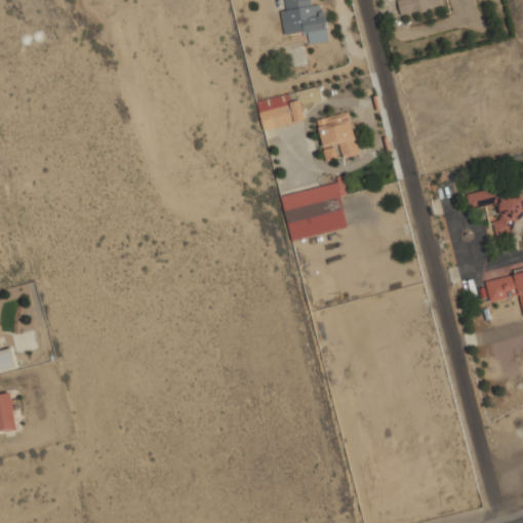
[(306,44),(329,41),(325,8),(314,9),(312,0),(282,0),(284,9),(278,9),(282,36),(304,33),(306,44)]
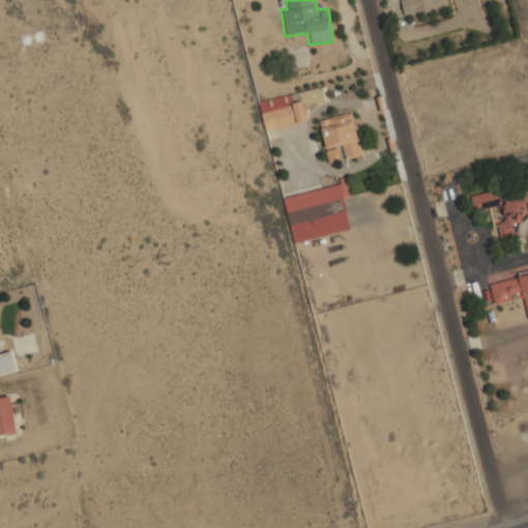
[(399,0),(402,17),(445,8),(443,0),(399,0)]
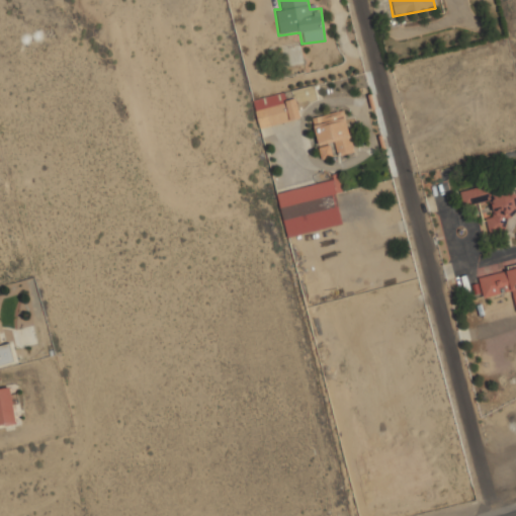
[(257,129),(301,118),(295,98),(253,108),(257,129)]
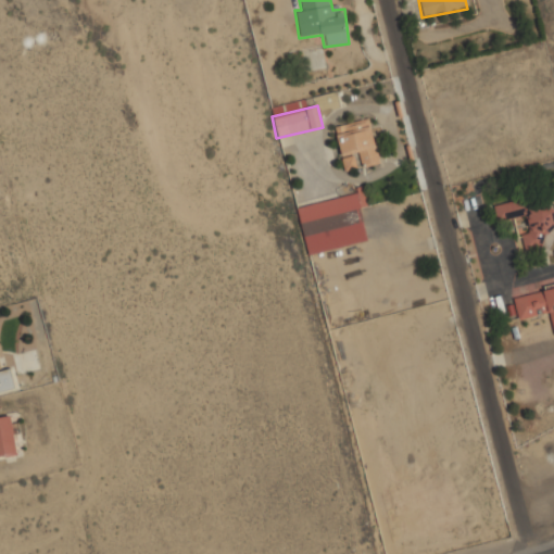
[(332,126),(343,171),(379,163),(369,118),(332,126)]
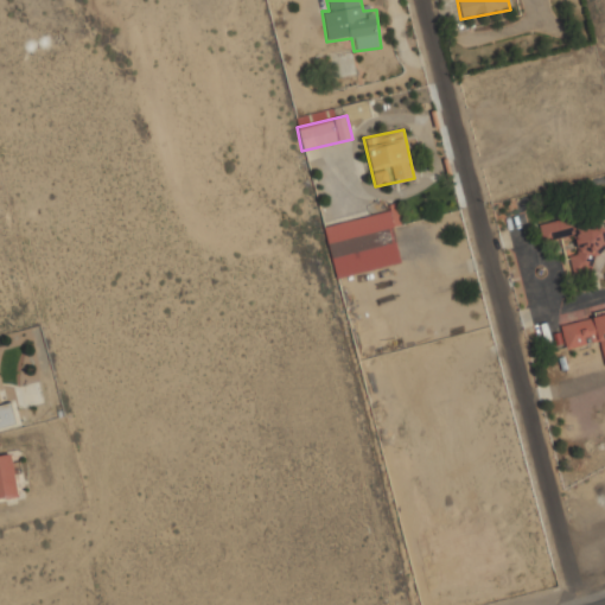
[(322,225),(326,243),(400,227),(395,210),(322,225)]
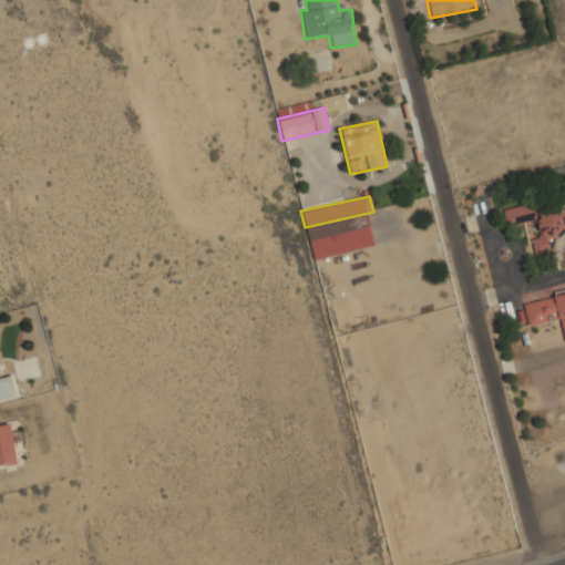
[(504,208),(507,225),(536,221),(538,237),(531,239),(533,256),(554,253),(552,237),(564,235),(564,227),(562,207),(545,209),(544,202),(504,208)]
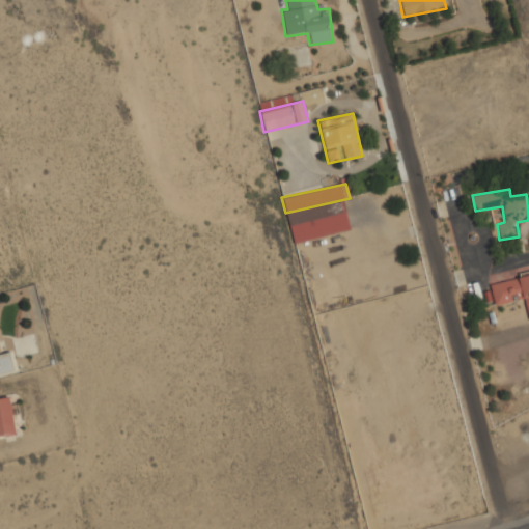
[(528,273),(488,282),(493,306),(523,299),(527,319),(528,318),(528,273)]
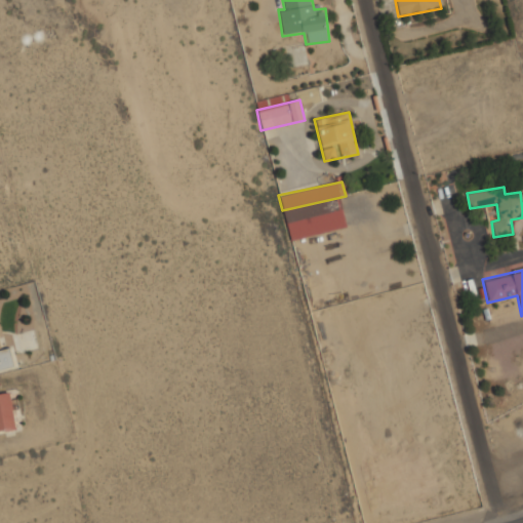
[(0,369),(14,366),(10,348),(0,350),(0,369)]
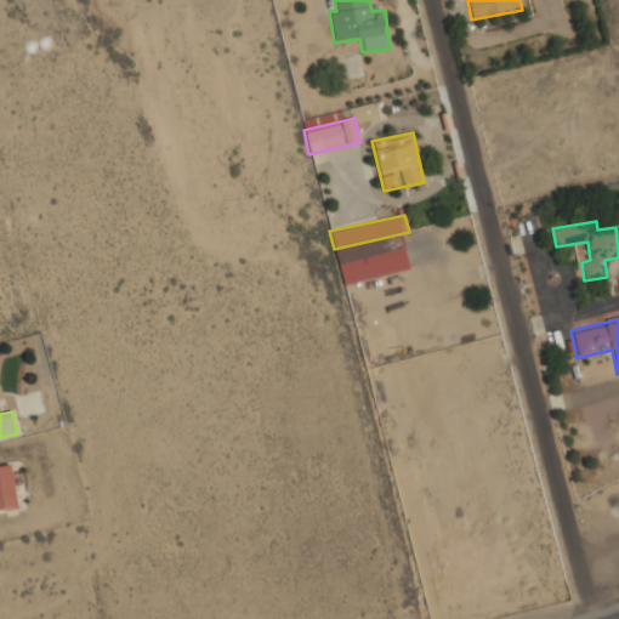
[(0,511),(18,509),(12,465),(0,466),(0,511)]
